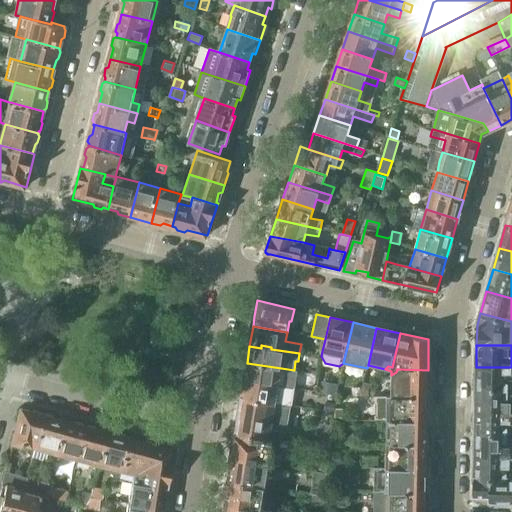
[(247,363),(244,382),(255,383),(256,380),(265,381),(265,384),(293,388),(295,379),(279,377),(281,368),(247,363)]
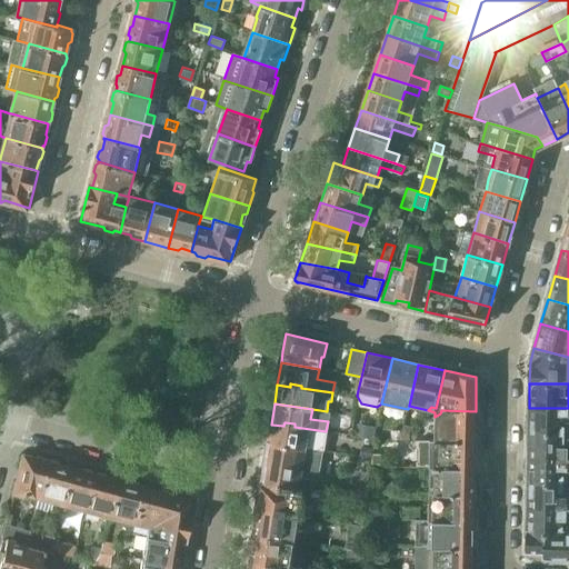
[(568,408),(529,408),(528,433),(567,435),(568,419),(568,408)]
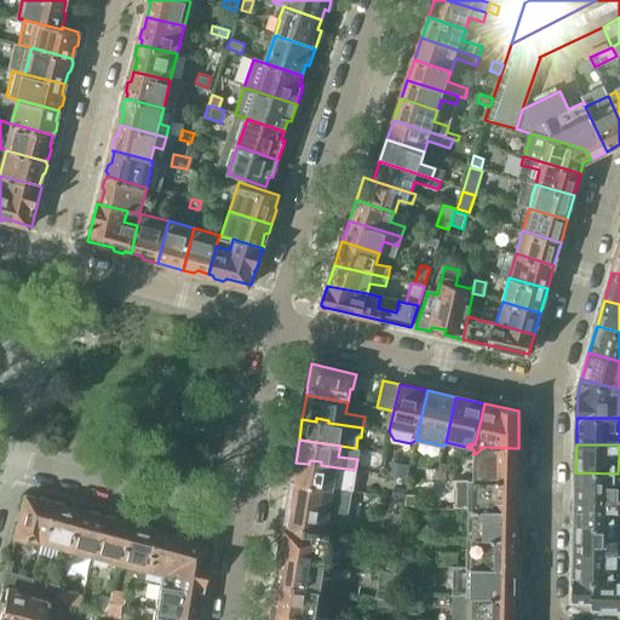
[(474,454),(474,480),(517,481),(518,448),(481,447),(480,451),(474,454)]
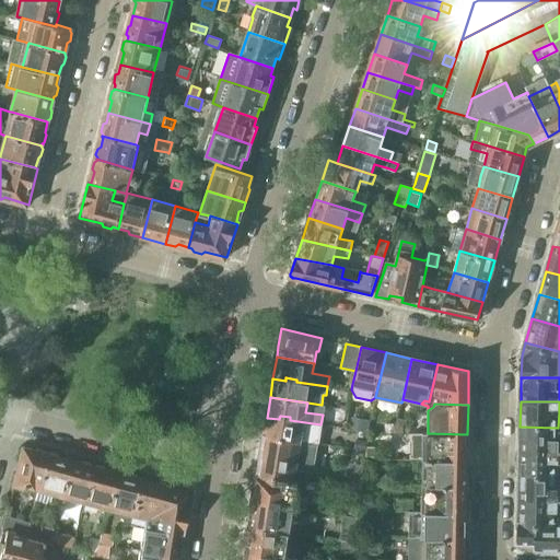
[(267,418),(264,436),(318,443),(301,440),(302,431),(319,434),(321,424),(290,420),(290,417),(280,416),(279,419),(267,418)]
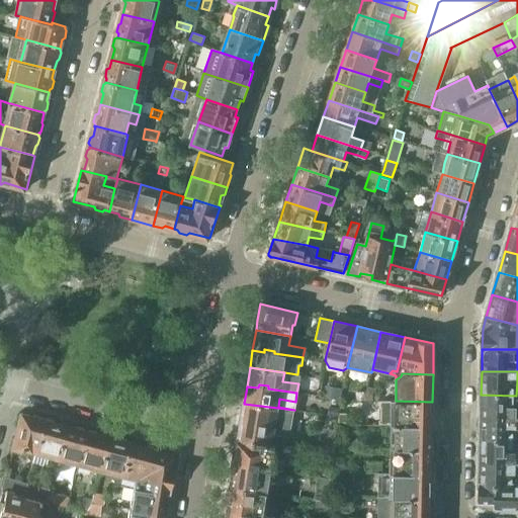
[(324,397),(330,398),(340,400),(343,389),(326,384),(324,397)]
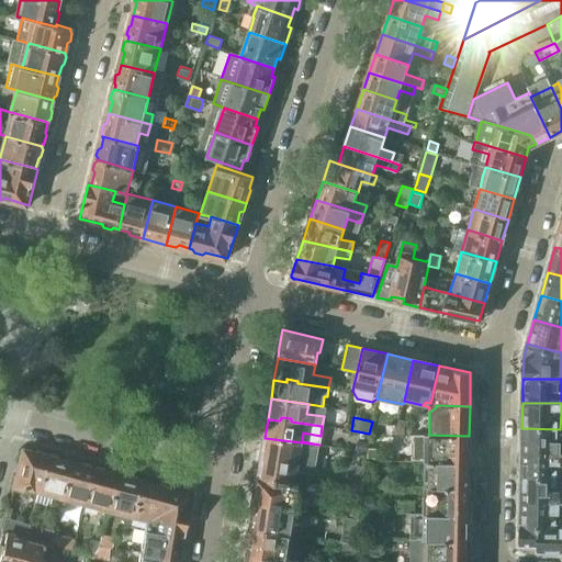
[(395,426),(395,435),(402,435),(403,428),(402,428),(402,426),(407,427),(408,422),(398,420),(395,426)]
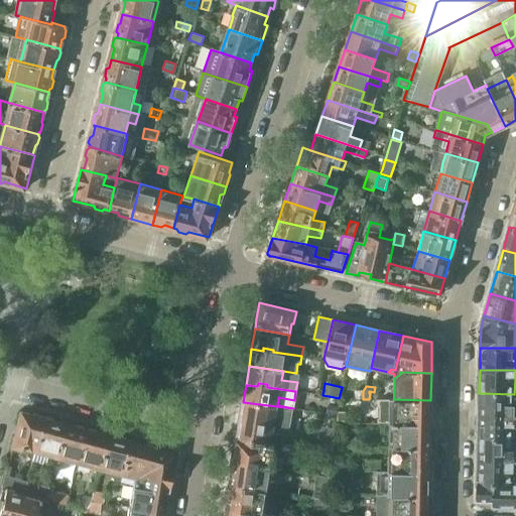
[(355,399),(363,399),(363,391),(355,391),(355,399)]
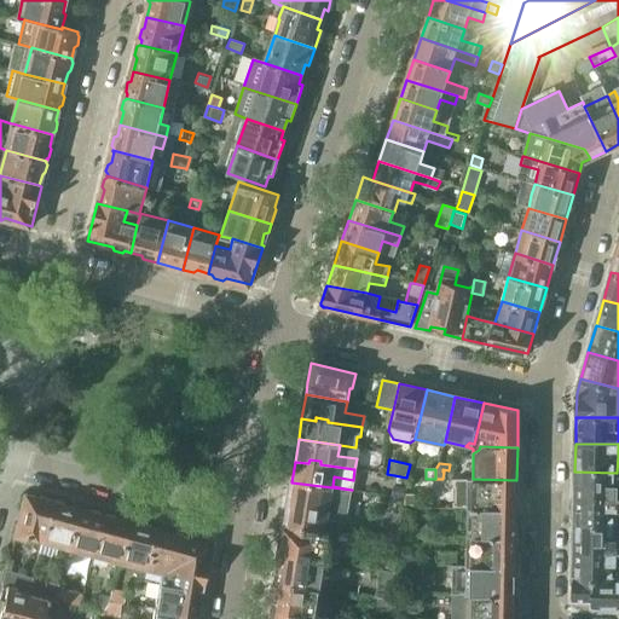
[(574,472),(574,498),(618,498),(618,484),(617,484),(617,473),(574,472)]
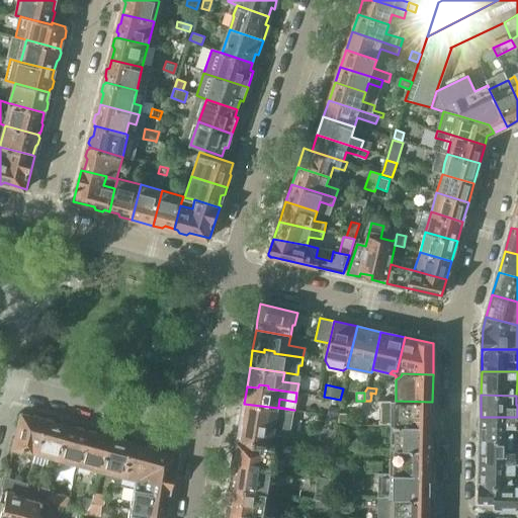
[(392,400),(391,426),(432,426),(432,402),(396,401),(392,400)]
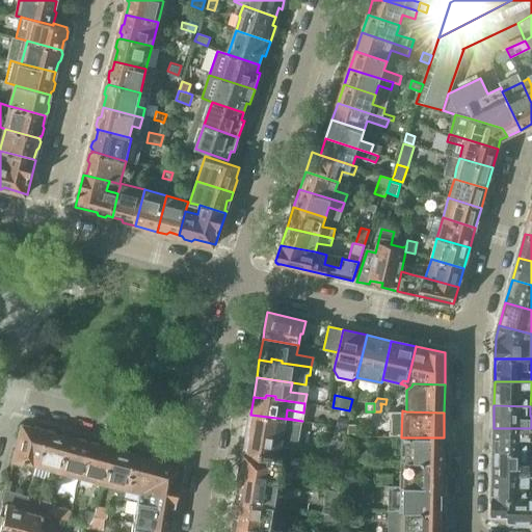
[(250,415),(244,452),(280,456),(282,447),(297,449),(299,441),(308,443),(309,435),(300,433),(302,421),(250,415)]
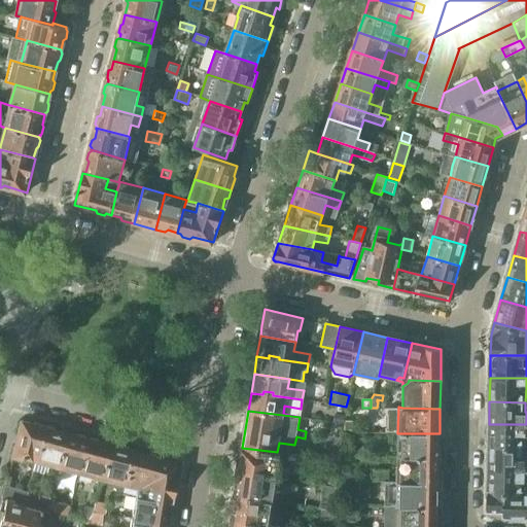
[(344,424),(343,433),(351,434),(353,412),(345,411),(345,416),(344,423),(344,424)]
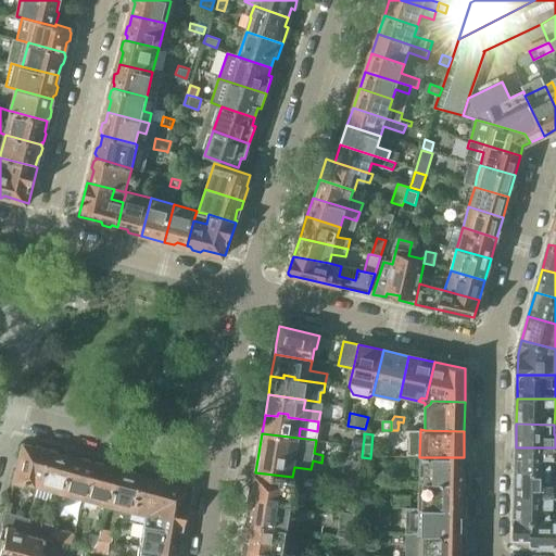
[(363,446),(364,439),(353,438),(352,446),(363,447),(363,446)]
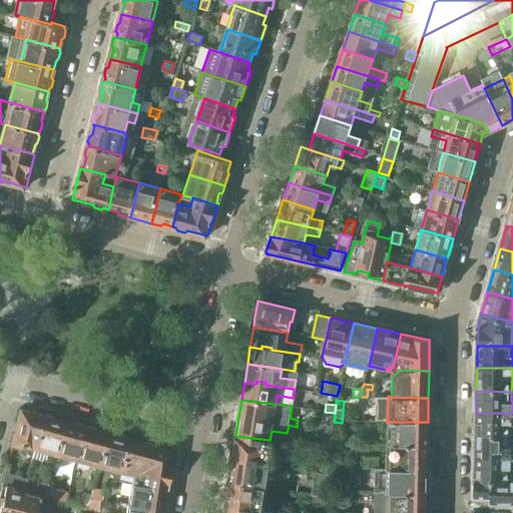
[(11,443),(33,449),(42,414),(32,412),(30,413),(19,410),(11,443)]
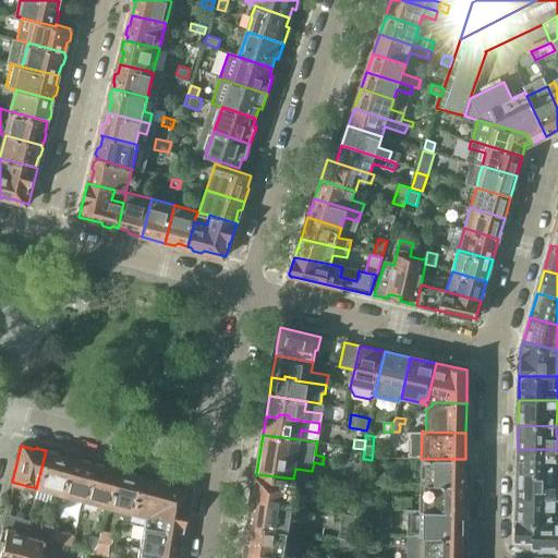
[(557,449),(518,449),(517,474),(555,474),(555,460),(557,460),(557,449)]
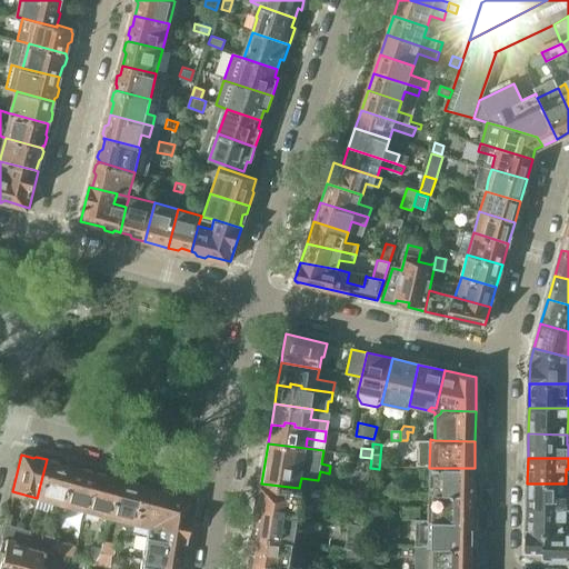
[(51,502),(60,505),(69,468),(59,465),(57,462),(47,459),(37,498),(33,509),(48,512),(51,502)]
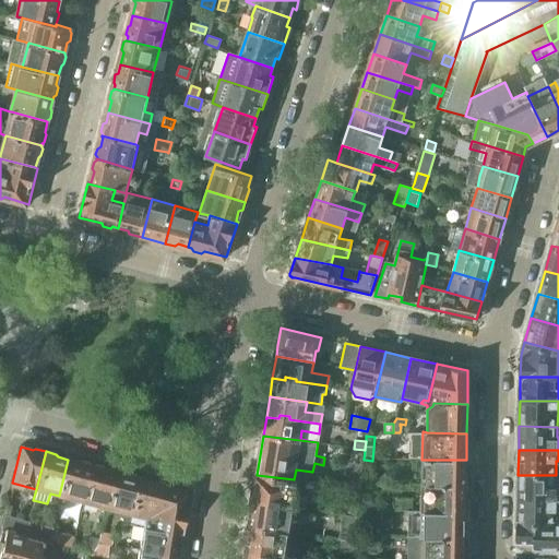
[(59,496),(82,501),(92,463),(82,461),(79,463),(68,460),(59,496)]
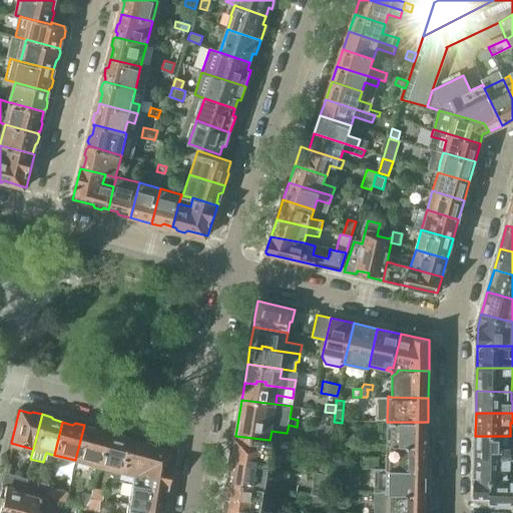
[(342,423),(334,422),(331,444),(340,445),(342,423)]
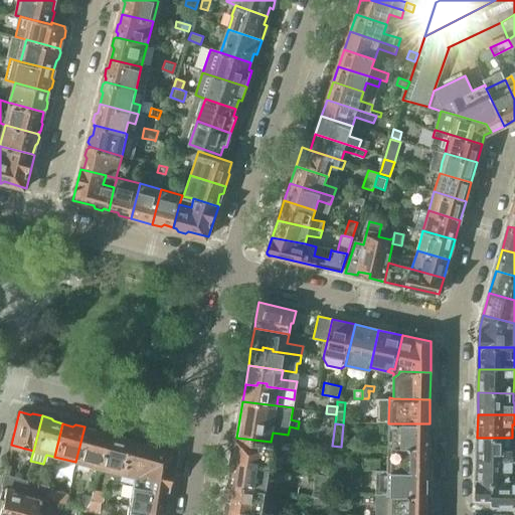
[(388,423),(388,448),(428,448),(430,423),(388,423)]
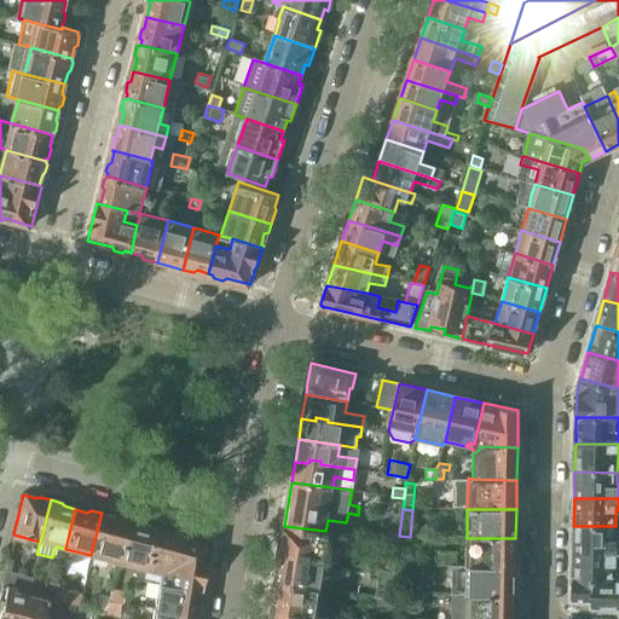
[(91,555),(116,562),(126,522),(115,520),(114,516),(102,513),(91,555)]
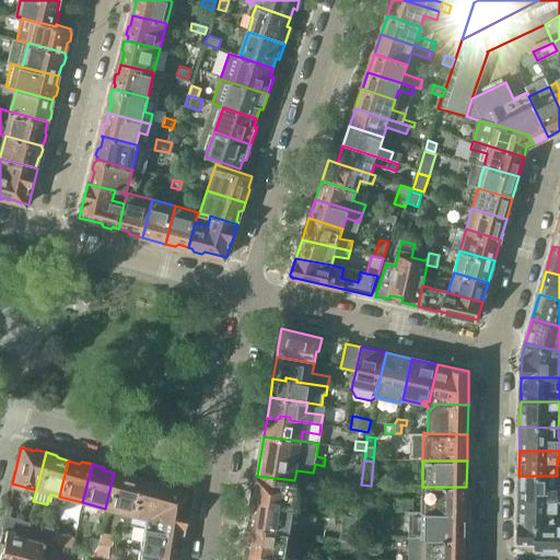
[(130,515),(132,505),(139,479),(137,479),(136,476),(128,475),(126,476),(114,473),(105,509),(130,515)]
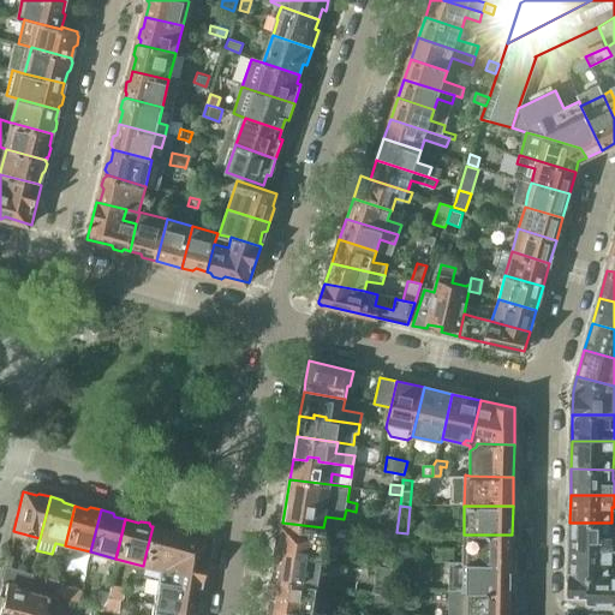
[(282,523),(279,550),(336,560),(338,548),(324,545),(327,529),(323,527),(282,523)]
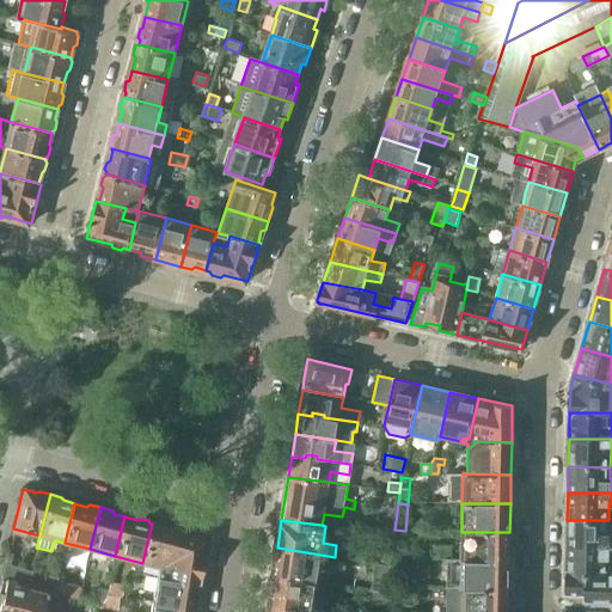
[(567,520),(567,546),(611,545),(611,532),(609,532),(609,520),(567,520)]
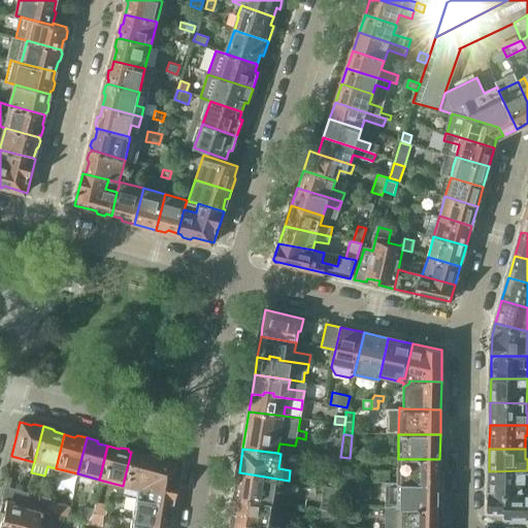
[(131,452),(125,476),(140,481),(145,456),(131,452)]
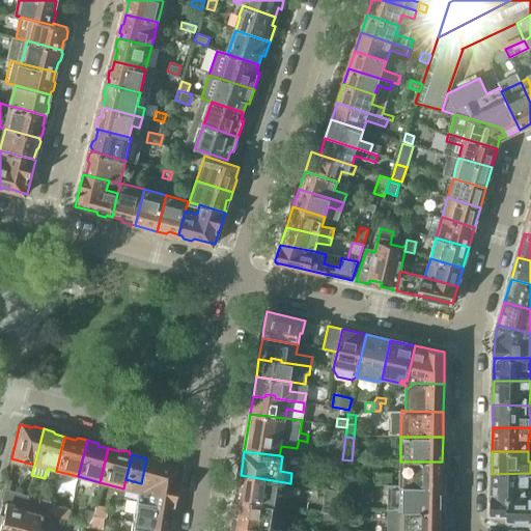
[(340,456),(332,455),(331,464),(339,465),(340,456)]
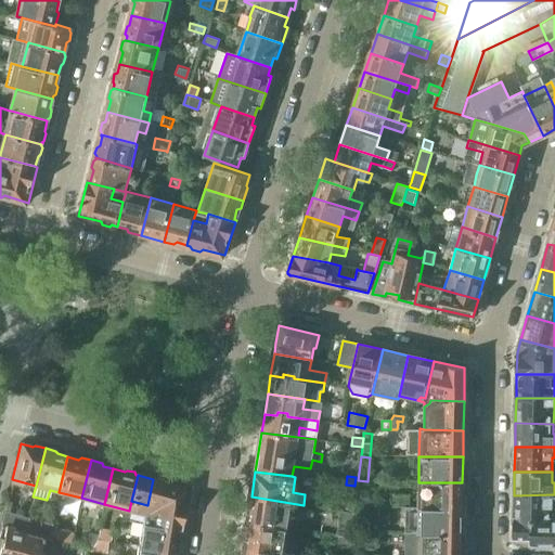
[(141,514),(140,521),(180,528),(185,495),(181,494),(182,487),(165,482),(163,479),(156,478),(153,479),(147,505),(131,501),(129,511),(141,514)]
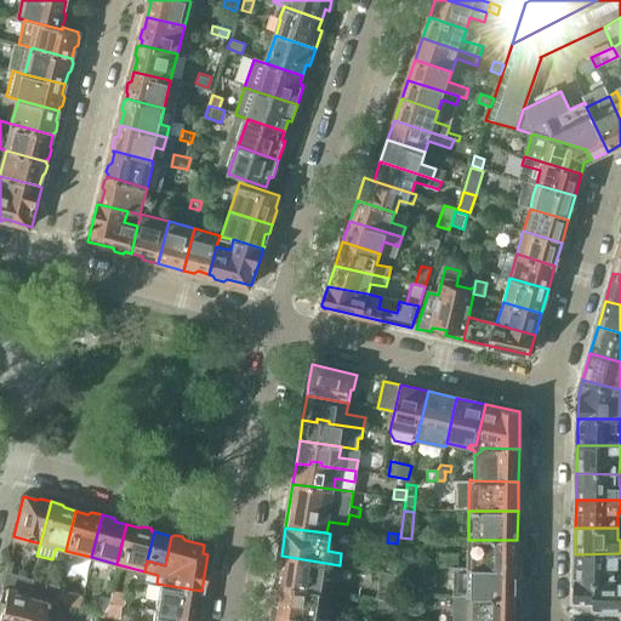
[(468,540),(468,568),(517,568),(517,540),(468,540)]
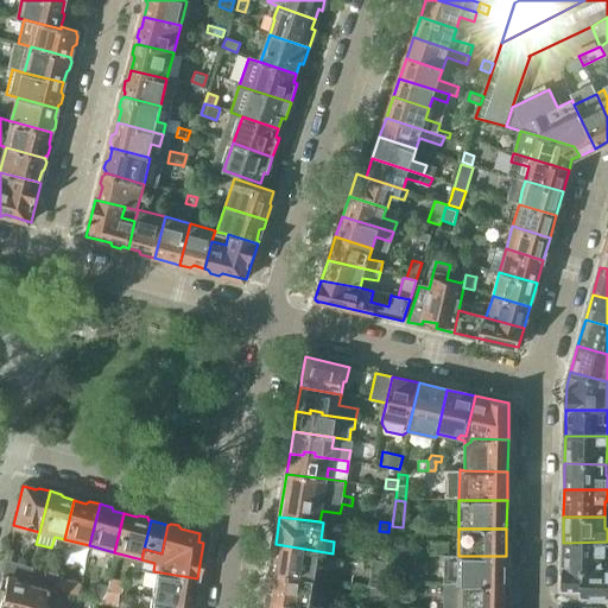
[(607,542),(563,543),(563,570),(607,570),(607,568),(607,555),(607,553),(607,542)]
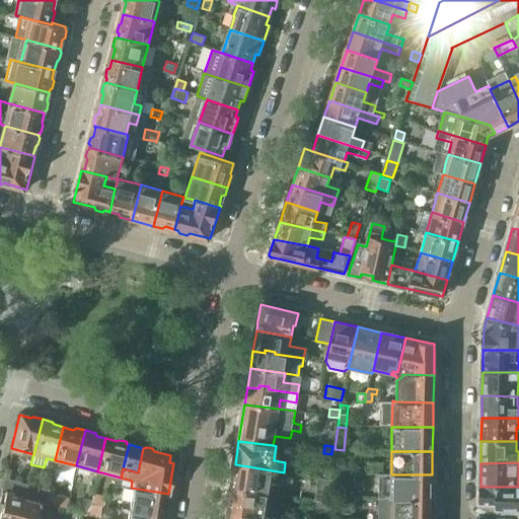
[(368,463),(368,472),(381,471),(380,464),(368,463)]
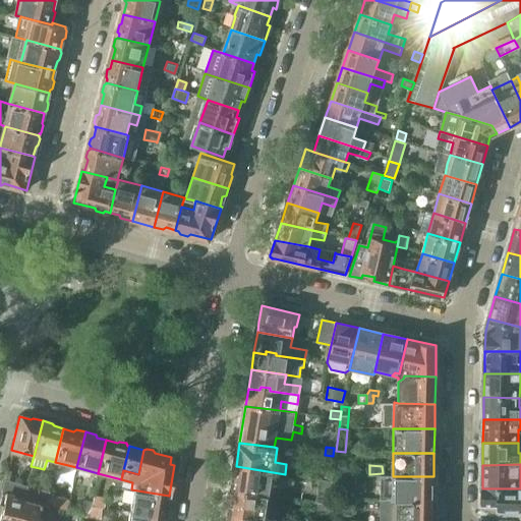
[(236,466),(232,489),(270,496),(272,480),(284,482),(285,474),(236,466)]
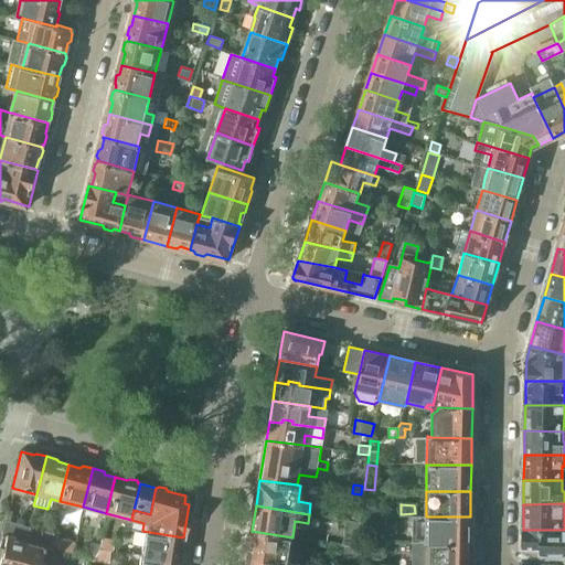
[(351,508),(349,520),(361,522),(361,520),(362,516),(362,513),(364,509),(351,508)]
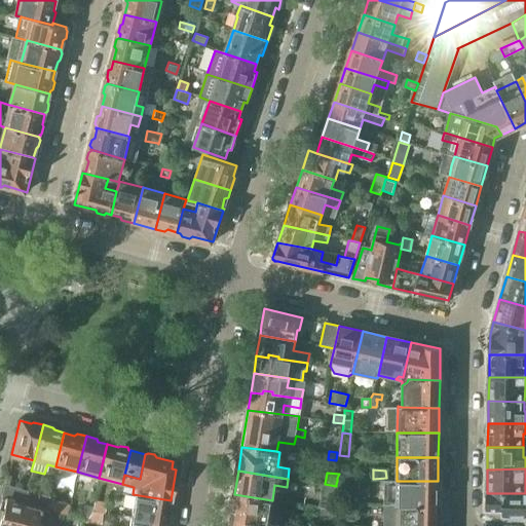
[(336,486),(335,493),(349,493),(349,482),(337,481),(336,484),(336,486)]
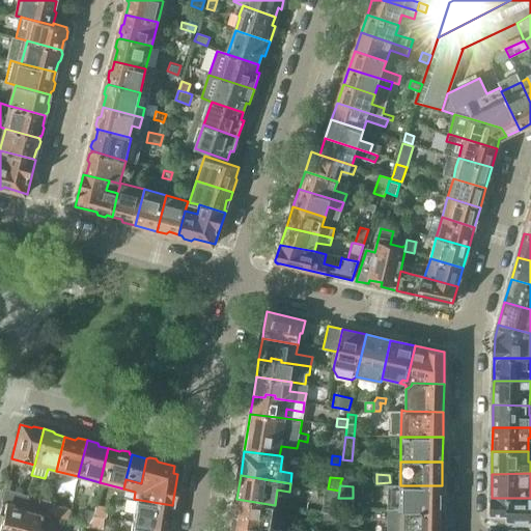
[(388,510),(400,510),(441,511),(442,485),(400,485),(388,485),(388,510)]
